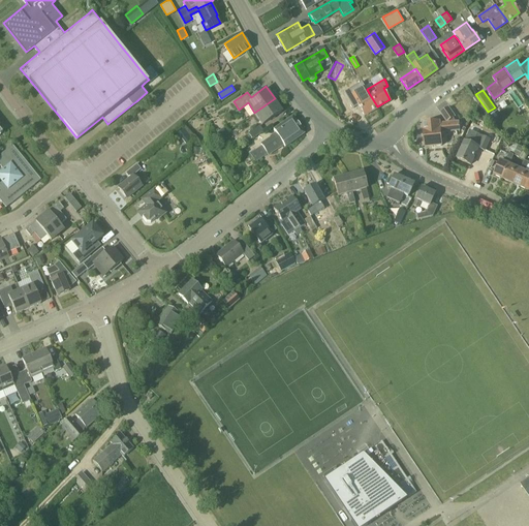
[(377,106),(369,93),(363,97),(360,93),(349,99),(353,105),(358,103),(364,115),(377,106)]
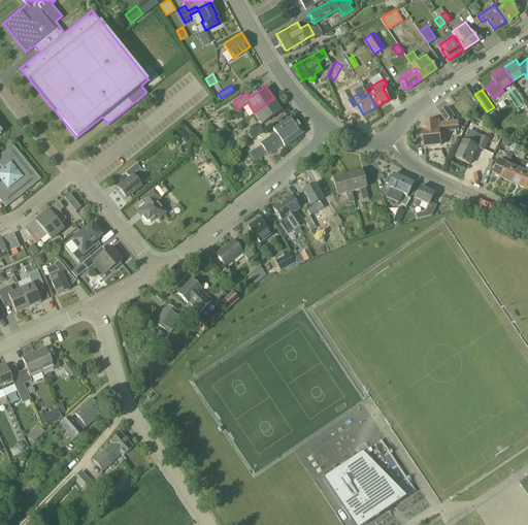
[(274,98),(254,112),(261,123),(282,109),(274,98)]
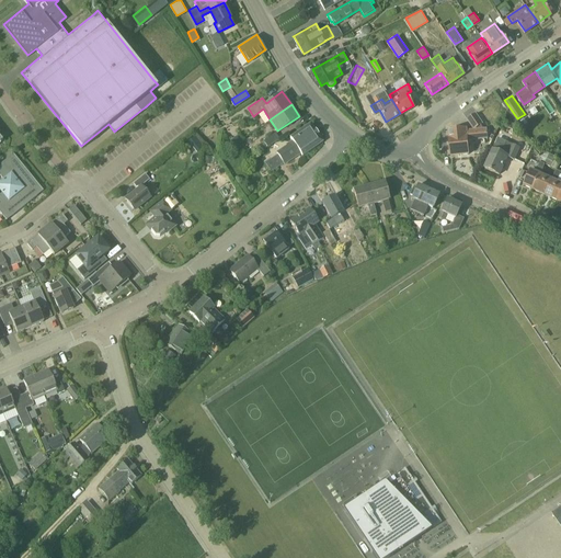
[(450,154),(461,152),(469,151),(468,138),(488,137),(487,127),(483,127),(480,122),(482,121),(476,112),(468,117),(473,126),(474,128),(467,129),(467,126),(448,128),(450,154)]
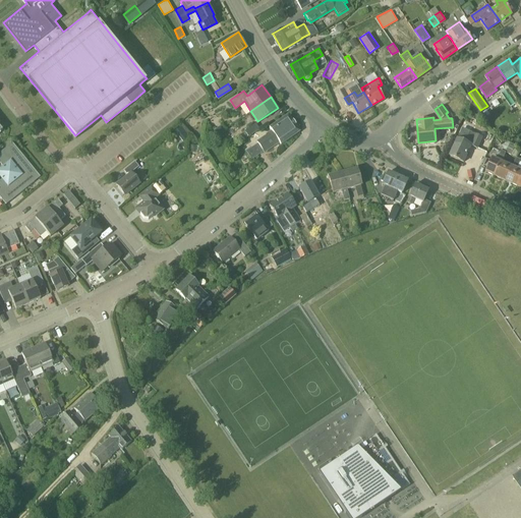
[(471,109),(468,114),(477,119),(479,114),(471,109)]
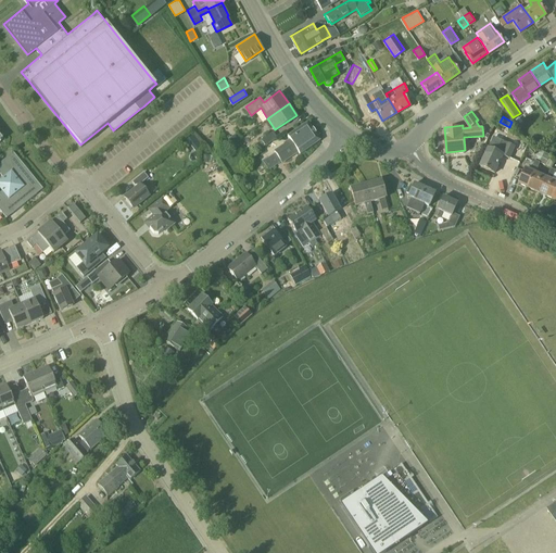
[(285,142),(274,150),(275,151),(281,160),(281,161),(298,150),(299,152),(300,152),(319,138),(307,121),(287,134),(288,136),(290,138),(283,141),(285,142)]
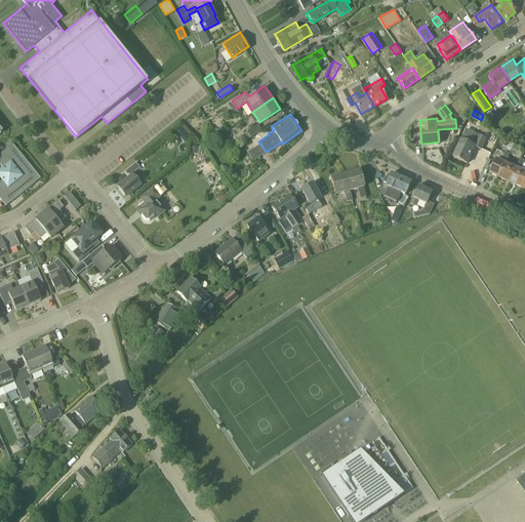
[(246,131),(243,133),(246,139),(252,134),(261,128),(257,123),(247,130),(246,131)]
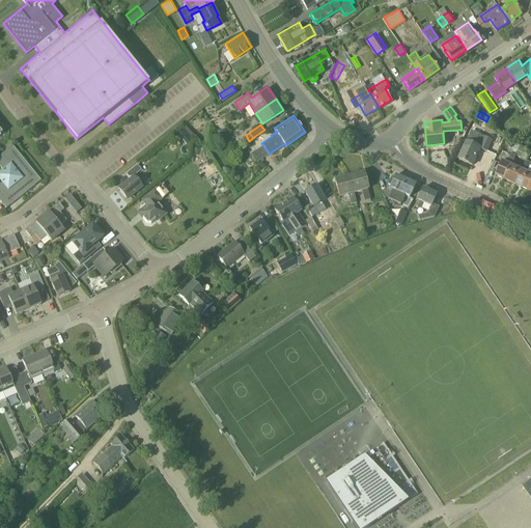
[(184,126),(178,130),(186,140),(192,136),(184,126)]
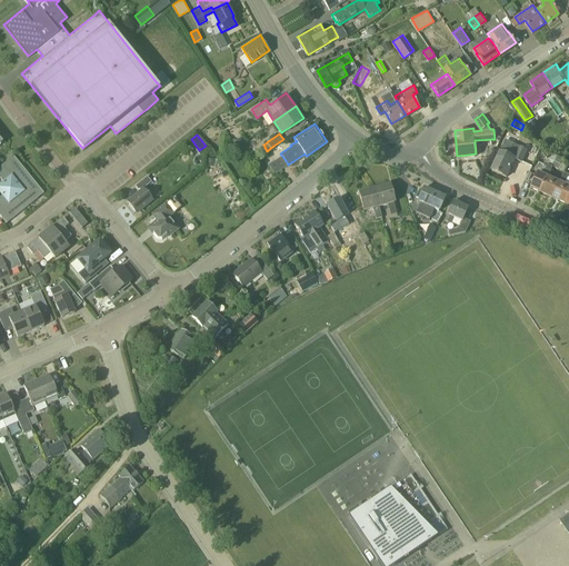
[(241,136),(235,140),(238,147),(245,141),(241,136)]
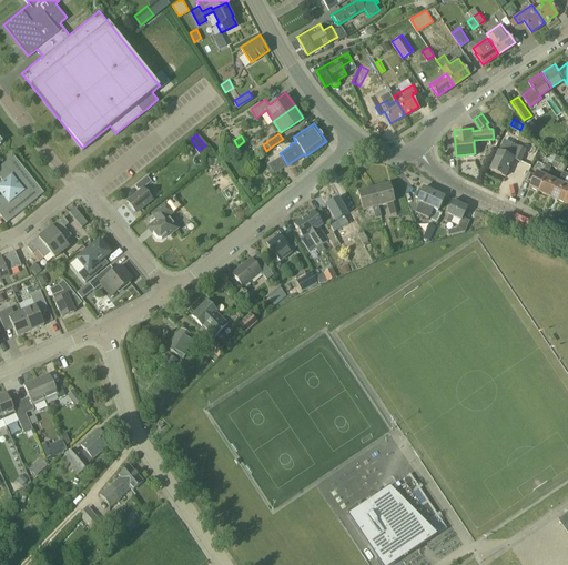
[(499,149),(497,154),(490,168),(506,174),(511,161),(510,160),(513,155),(514,155),(514,157),(521,160),(527,147),(513,141),(507,152),(499,149)]
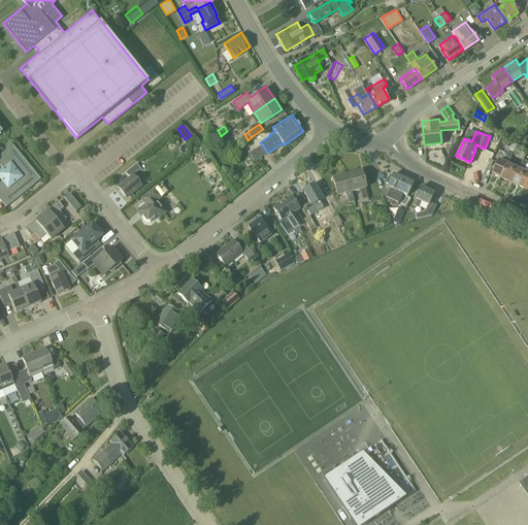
[(0,173),(4,178),(0,181),(0,197),(6,205),(41,177),(13,142),(0,153),(0,162),(5,168),(0,172),(0,173)]
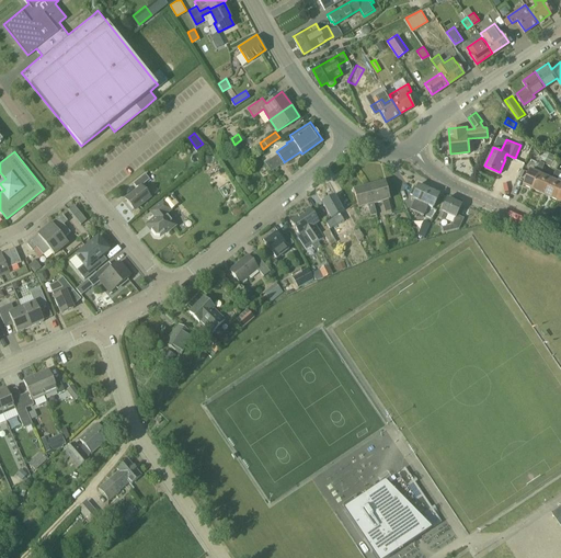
[(272,156),(265,161),(271,170),(278,166),(272,156)]
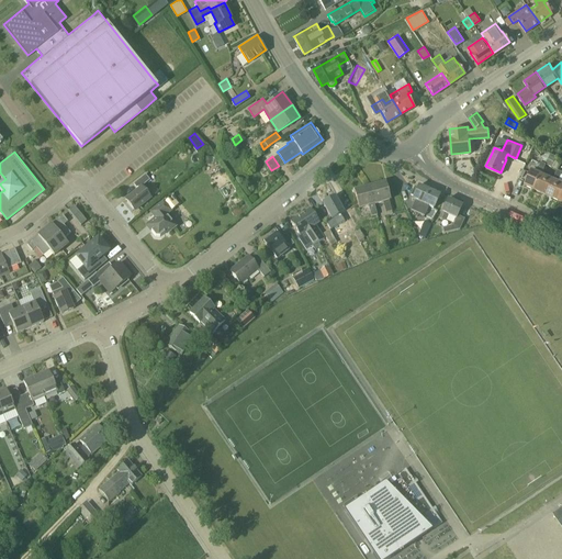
[(531,167),(525,183),(535,188),(541,172),(546,163),(542,160),(541,160),(539,166),(537,170),(531,167)]
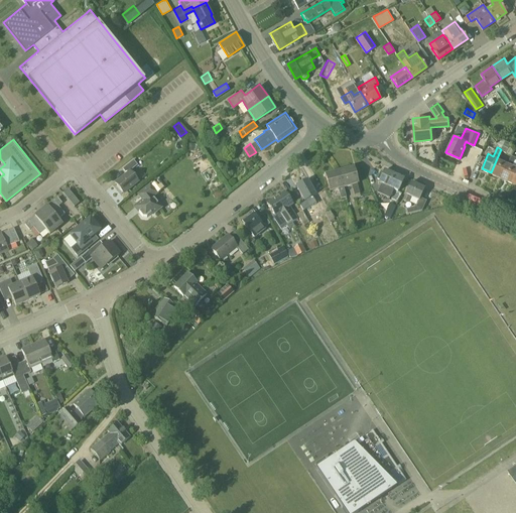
[(508,163),(502,177),(513,182),(515,174),(515,166),(513,165),(515,157),(515,155),(512,154),(508,162),(508,163)]
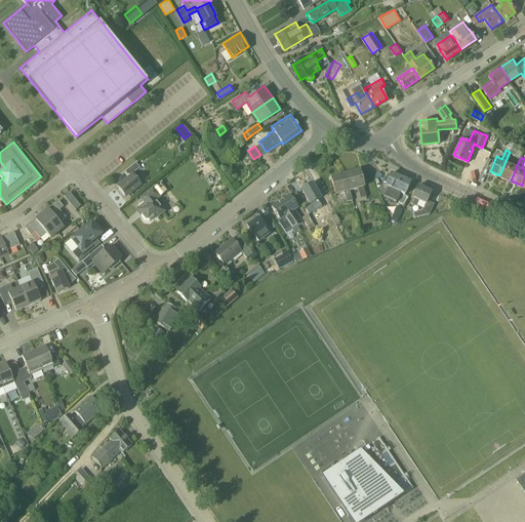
[(124,170),(128,175),(117,184),(126,195),(142,184),(132,172),(140,166),(136,161),(124,170)]
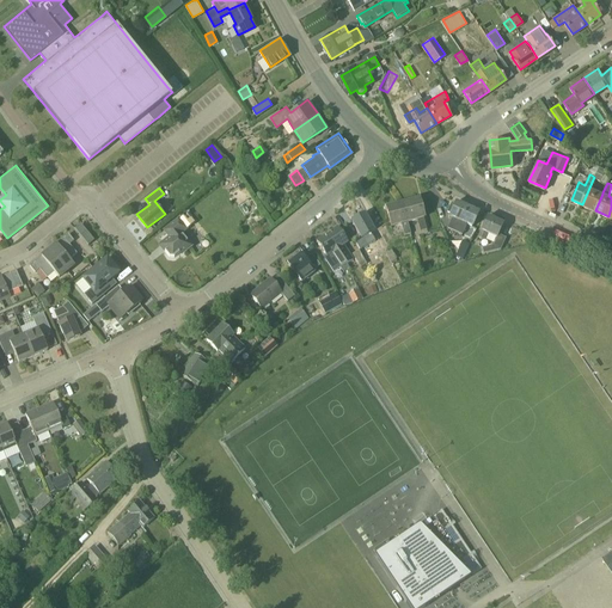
[(589,188),(582,204),(595,210),(603,194),(603,192),(591,188),(589,188)]
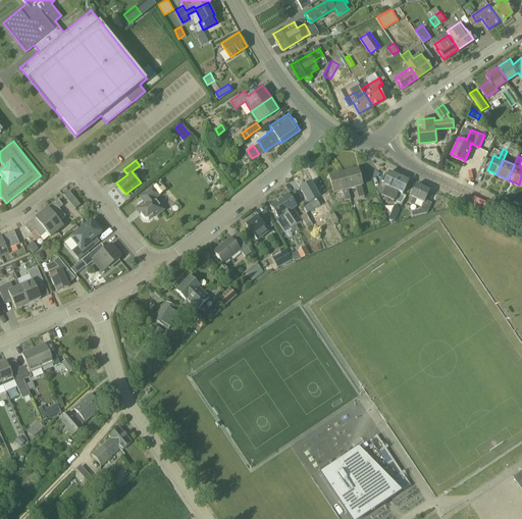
[(358,168),(344,171),(348,188),(361,184),(358,168)]
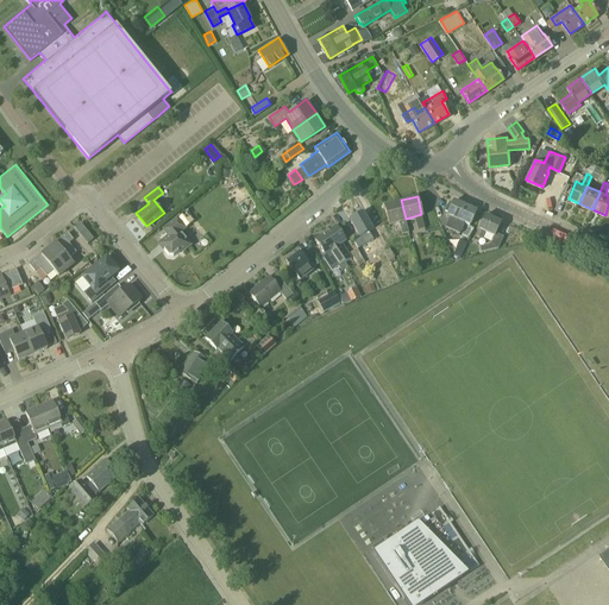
[(406,219),(401,200),(384,205),(389,222),(406,219)]
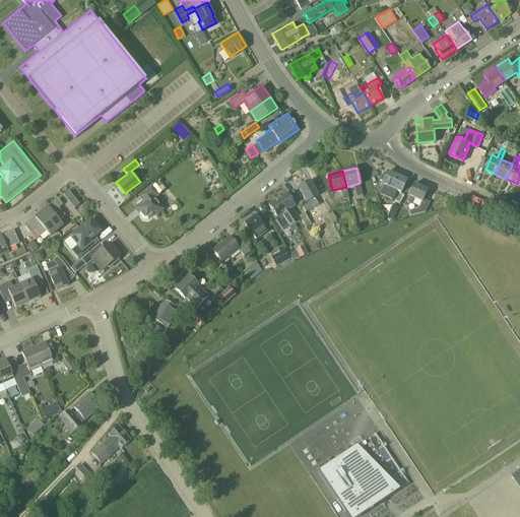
[(384,184),(381,192),(393,198),(397,189),(400,191),(405,179),(387,171),(386,172),(383,171),(380,179),(383,180),(382,183),(384,184)]
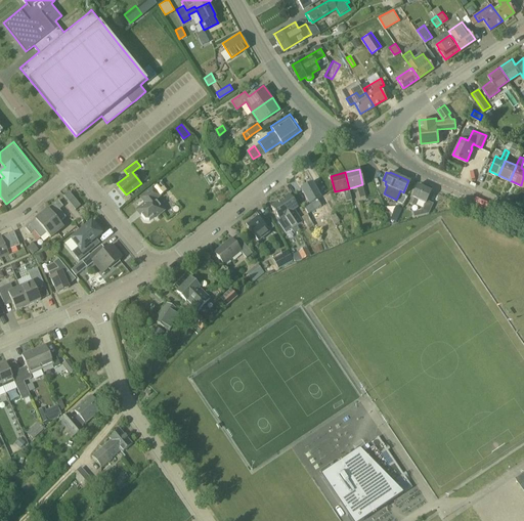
[(310,202),(321,194),(312,180),(301,187),(310,202)]
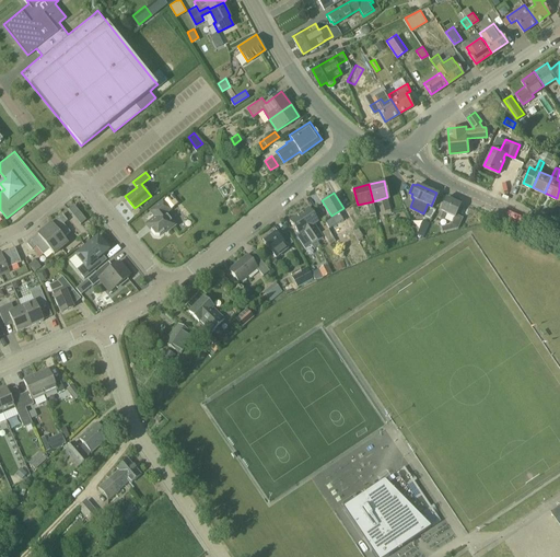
[(452,223),(441,225),(442,231),(458,227),(463,216),(456,212),(461,204),(446,197),(440,210),(441,210),(438,217),(443,219),(445,212),(454,216),(452,223)]
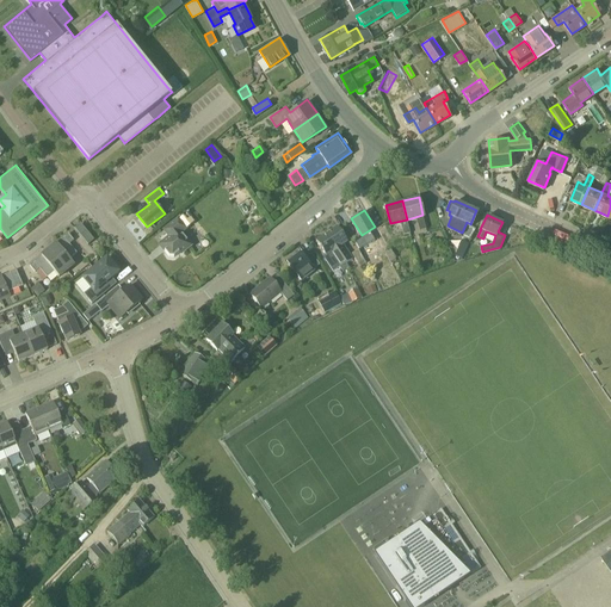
[(166,230),(171,236),(164,241),(165,242),(165,248),(170,254),(174,255),(190,242),(180,231),(186,227),(178,217),(166,227),(166,230)]
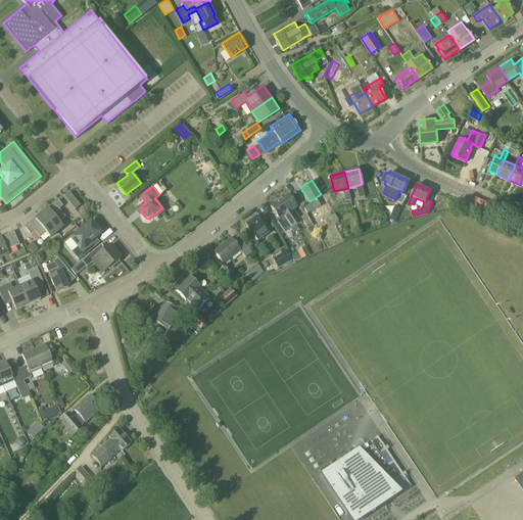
[(67,189),(62,193),(75,207),(80,203),(67,189)]
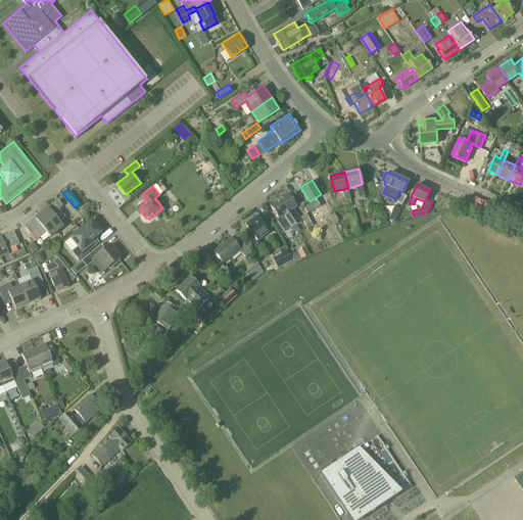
[(288,192),(280,198),(288,210),(296,223),(302,220),(293,206),(297,204),(289,192),(288,192)]
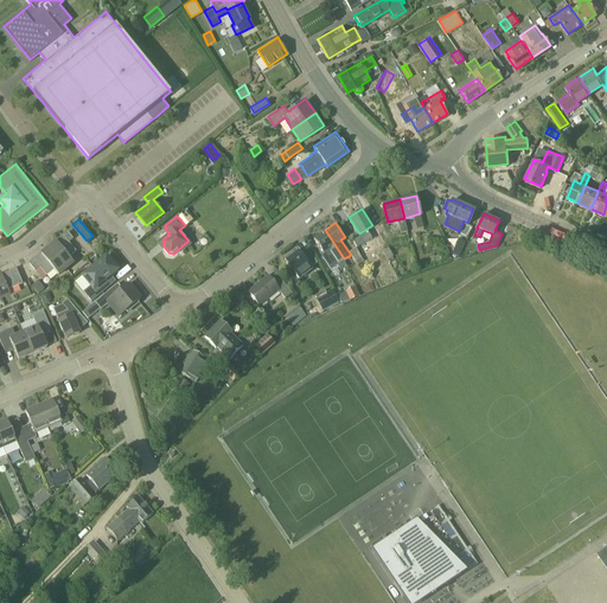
[(68,230),(49,245),(66,267),(74,261),(69,255),(76,249),(69,241),(74,237),(68,230)]
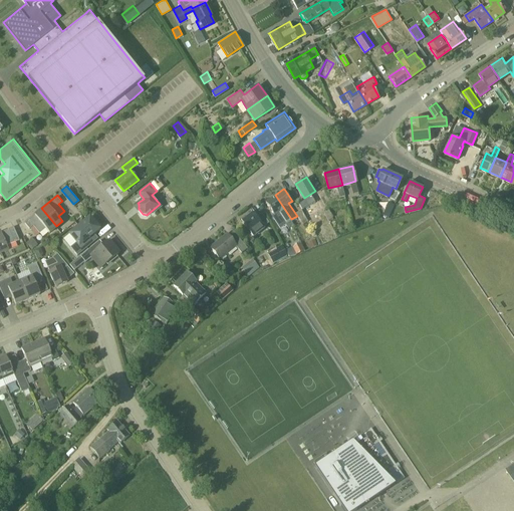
[(291,219),(283,207),(275,195),(266,201),(274,213),(272,214),(280,227),(286,223),(289,228),(294,224),(290,220),(291,219)]
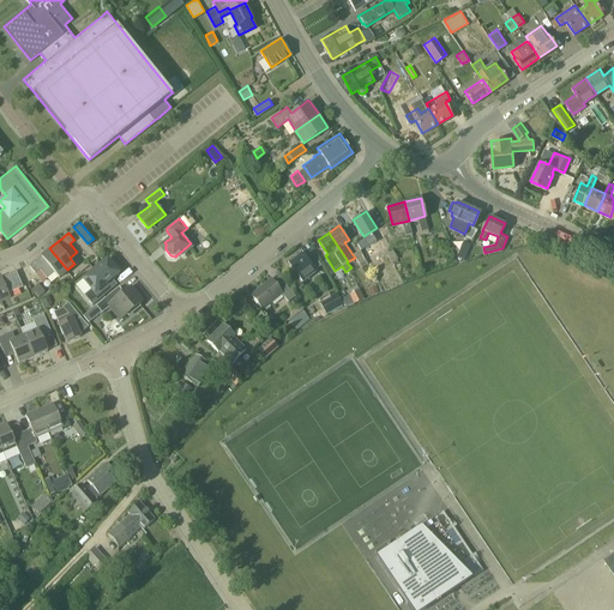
[(457,255),(464,258),(471,242),(464,240),(457,255)]
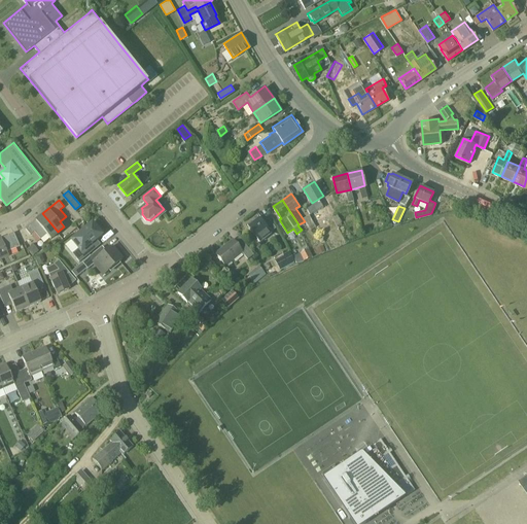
[(58,232),(42,213),(26,226),(31,233),(34,230),(41,238),(47,233),(51,237),(58,232)]
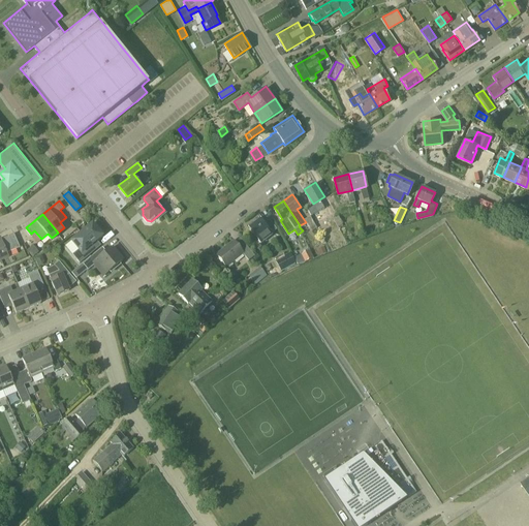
[(310,214),(305,218),(312,230),(317,226),(310,214)]
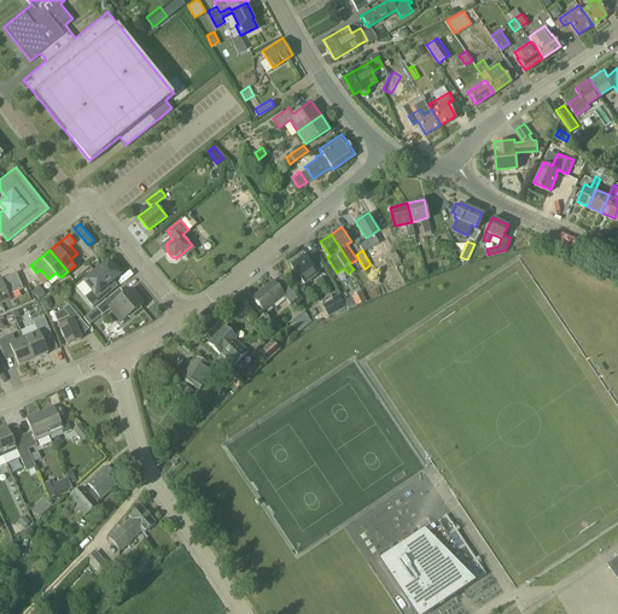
[(396,250),(389,253),(394,262),(400,258),(396,250)]
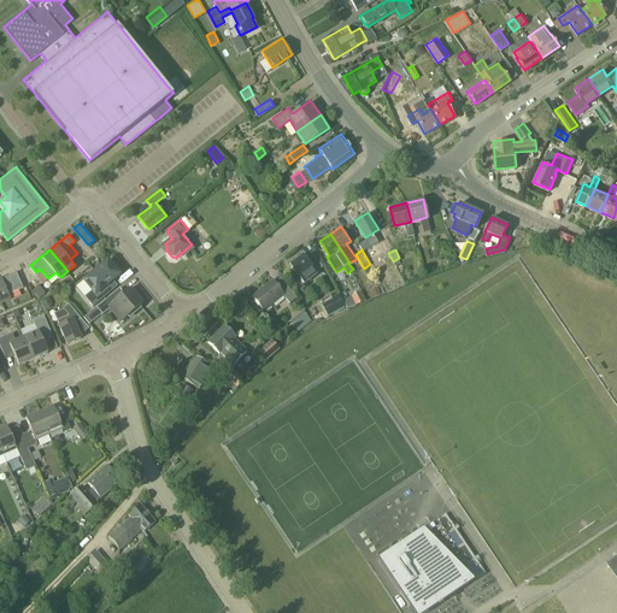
[(313,254),(306,260),(303,254),(298,259),(295,257),(289,261),(292,264),(291,265),(300,276),(305,282),(317,272),(312,266),(319,261),(313,254)]
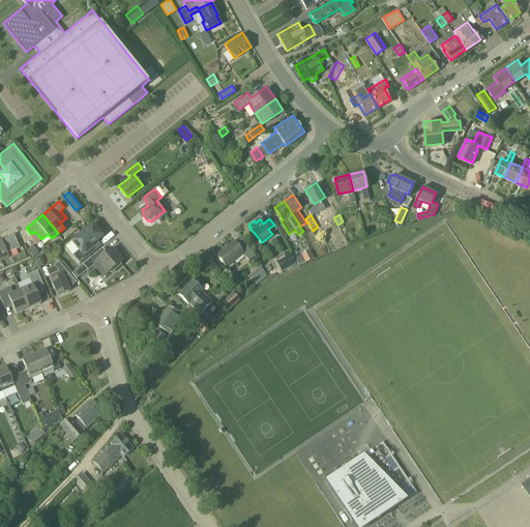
[(72,239),(79,247),(72,253),(80,261),(91,252),(88,246),(104,234),(93,222),(72,239)]
